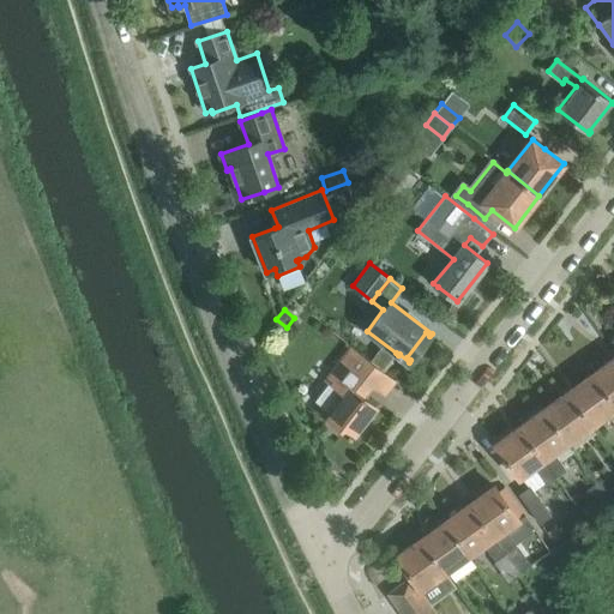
[(350,389),(331,414),(327,419),(347,433),(347,434),(351,439),(354,437),(353,435),(375,407),(362,396),(372,384),(365,379),(374,366),(395,381),(396,380),(353,347),(331,373),(350,389)]
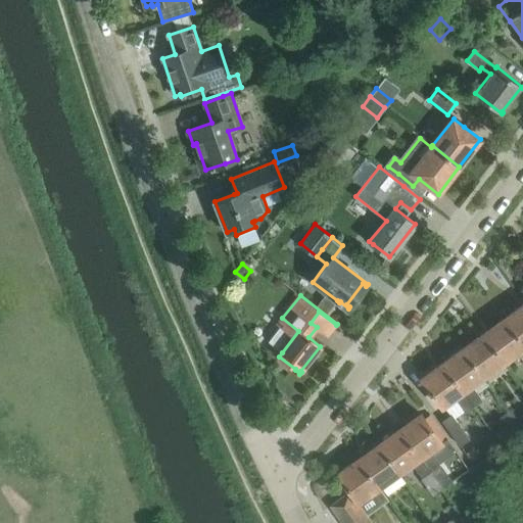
[(522,304),(505,318),(522,343),(522,304)]
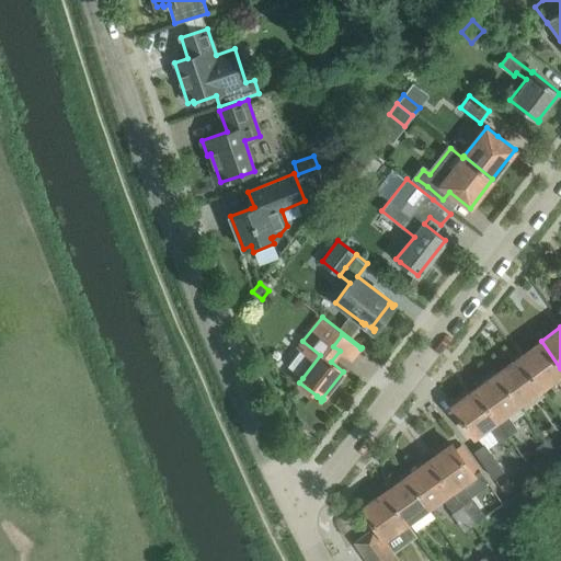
[(541,388),(560,373),(560,368),(541,341),(519,357),(541,388)]
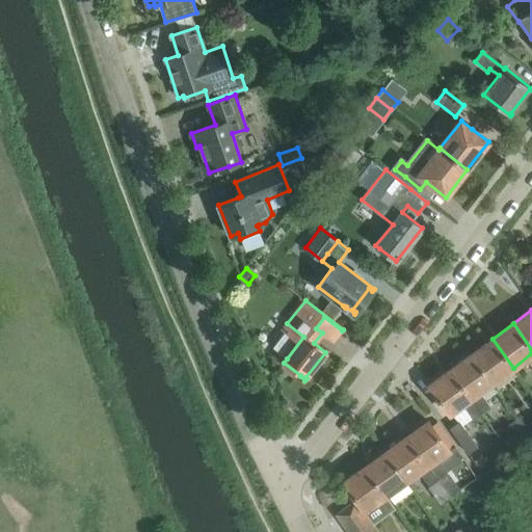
[(493,382),(513,368),(493,339),(471,353),(493,382)]
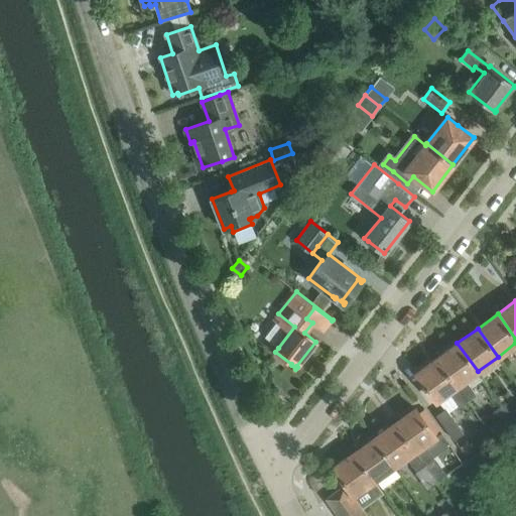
[(466,380),(478,371),(457,343),(436,358),(468,401),(477,395),(466,380)]
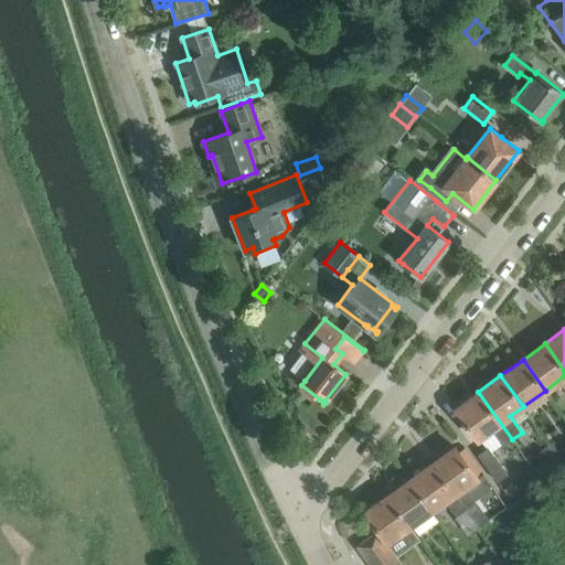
[(512,439),(478,392),(455,408),(478,439),(491,429),(503,446),(512,439)]
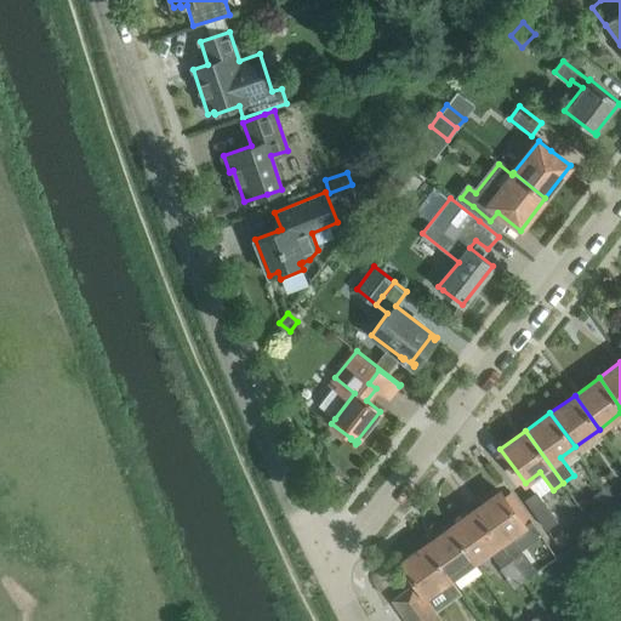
[(620,491),(614,482),(604,488),(615,503),(620,513),(620,491)]
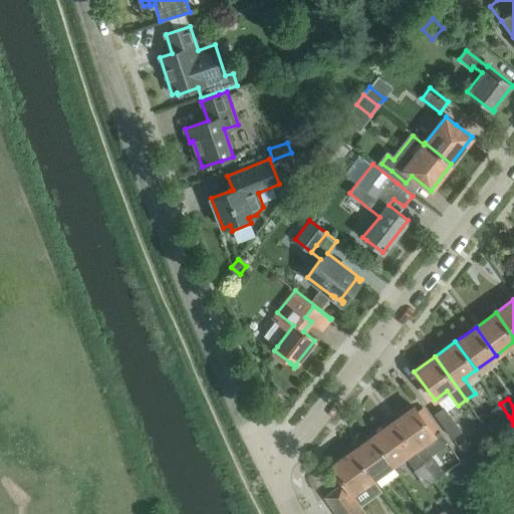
[(499,423),(509,417),(500,404),(491,411),(499,423)]
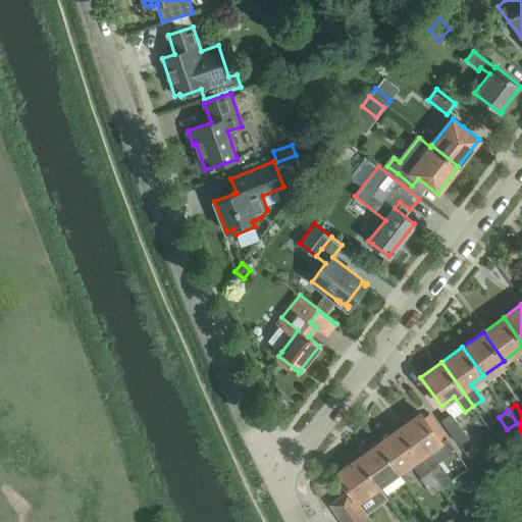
[(440,440),(432,429),(420,412),(399,427),(430,471),(439,464),(428,450),(440,440)]
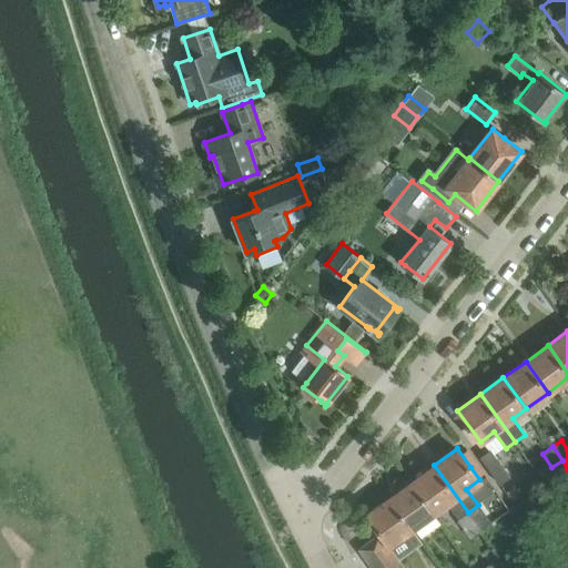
[(499,484),(510,477),(490,449),(480,457),(499,484)]
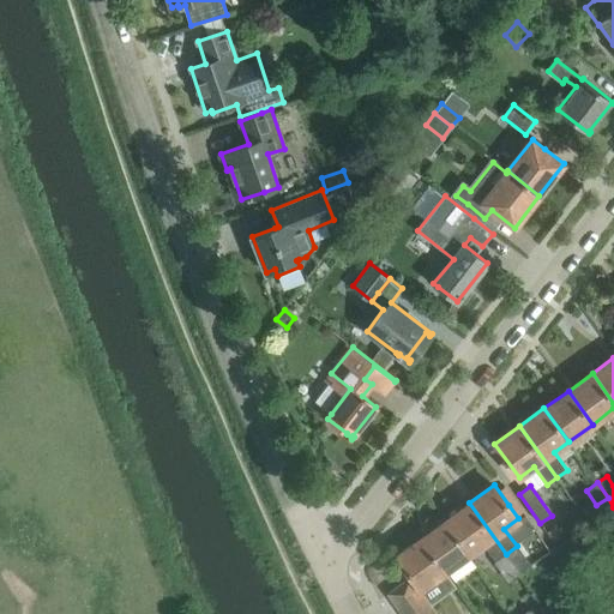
[(497,561),(506,554),(469,503),(444,522),(468,555),(483,543),(497,561)]
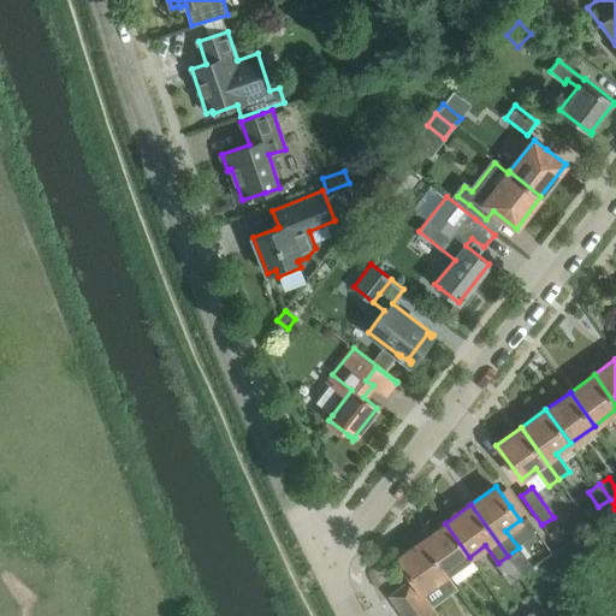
[(445,574),(469,557),(445,523),(421,540),(445,574)]
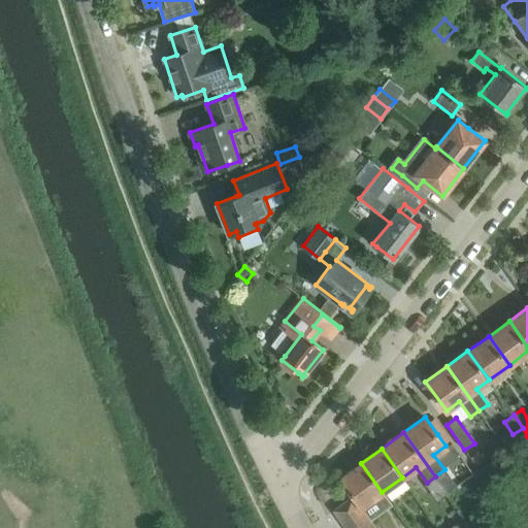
[(361,506),(382,492),(361,463),(340,477),(353,495),(361,506)]
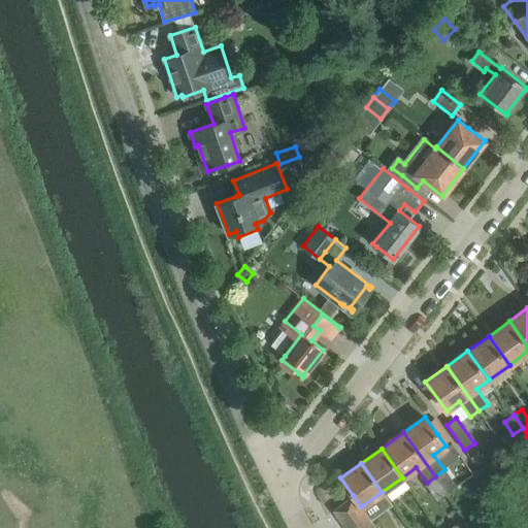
[(341,522),(361,506),(353,495),(332,510),(341,522)]
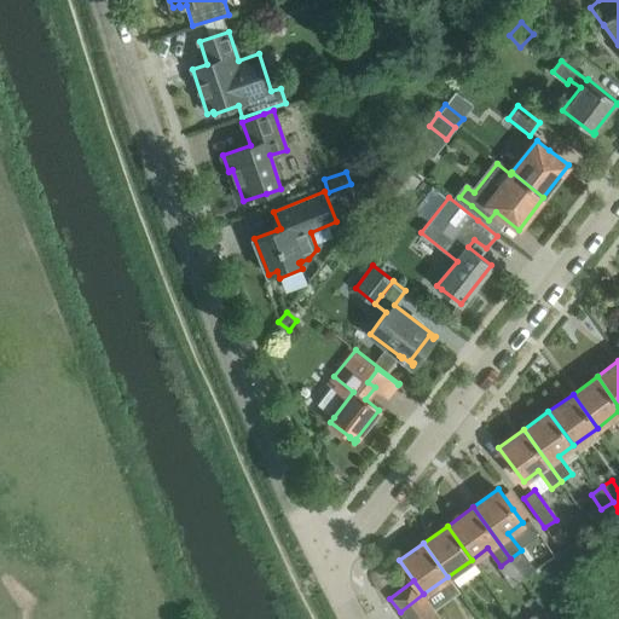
[(404,618),(415,618),(433,607),(423,594),(400,612),(404,618)]
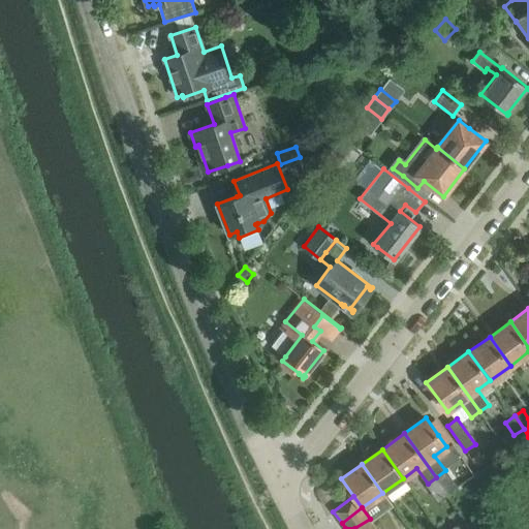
[(376,528),(370,519),(354,528),(376,528)]
